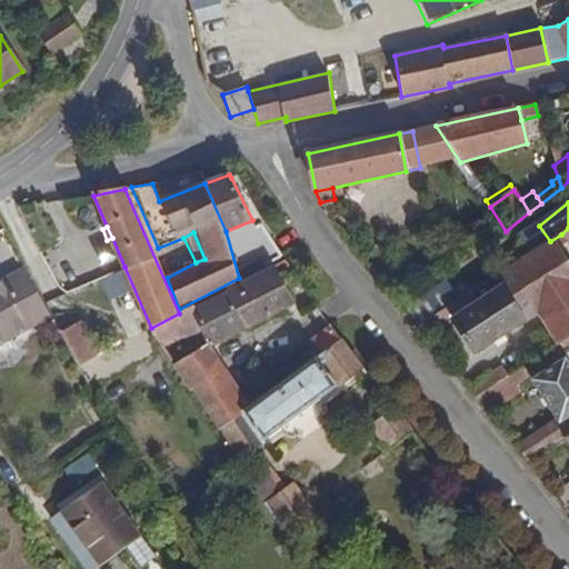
[(557,250),(567,242),(561,235),(550,241),(557,250)]
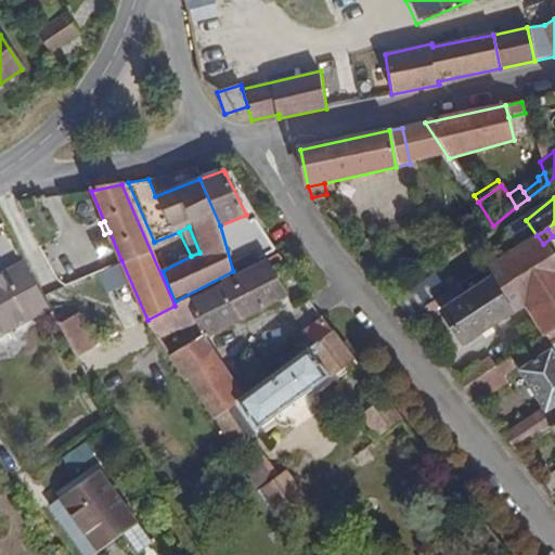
[(554,259),(543,244),(537,235),(507,254),(498,260),(526,304),(541,325),(547,335),(554,330),(554,259)]
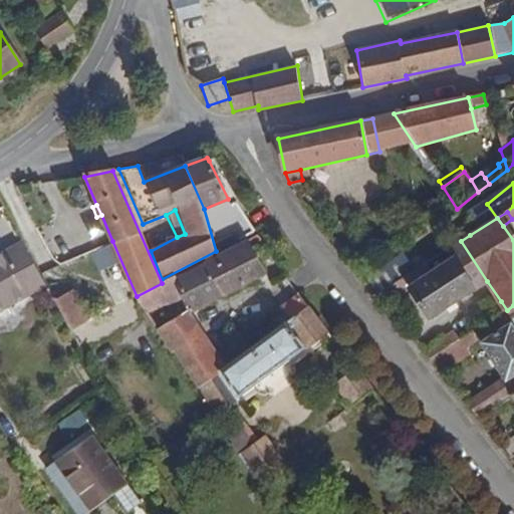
[(192,312),(267,274),(247,241),(174,278),(182,295),(192,312)]
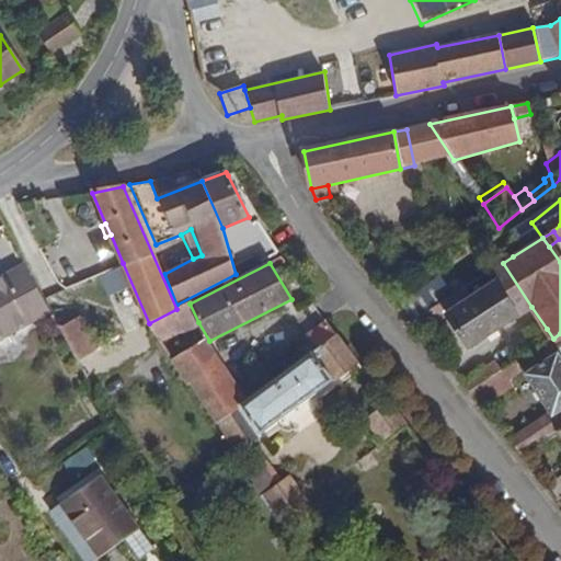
[(531,307),(503,263),(430,310),(410,323),(419,334),(447,315),(494,285),(515,317),(531,307)]
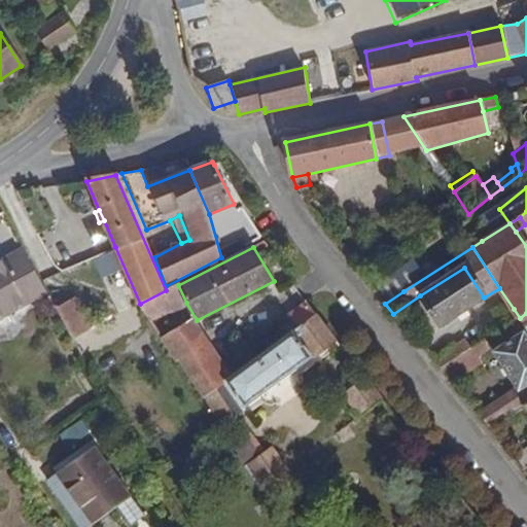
[(0,321),(49,294),(47,292),(41,281),(24,249),(0,262),(0,321)]
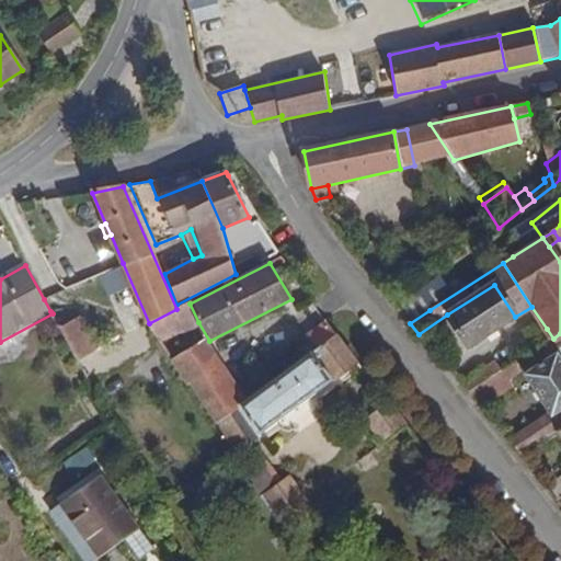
[(471,347),(515,317),(494,285),(447,315),(471,347)]
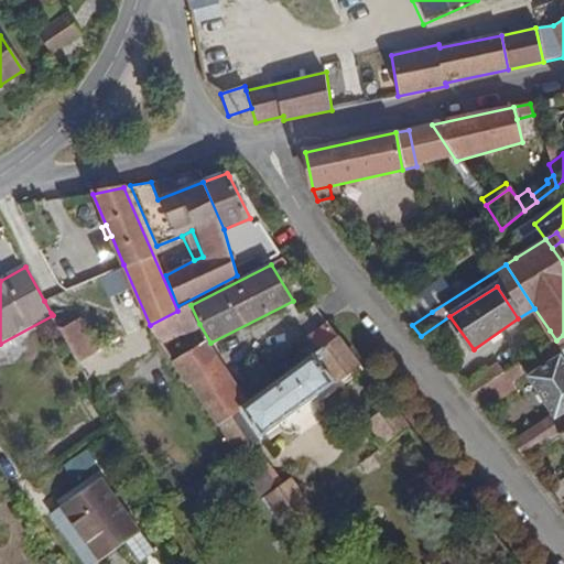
[(66,304),(60,293),(44,301),(51,313),(64,305),(66,304)]
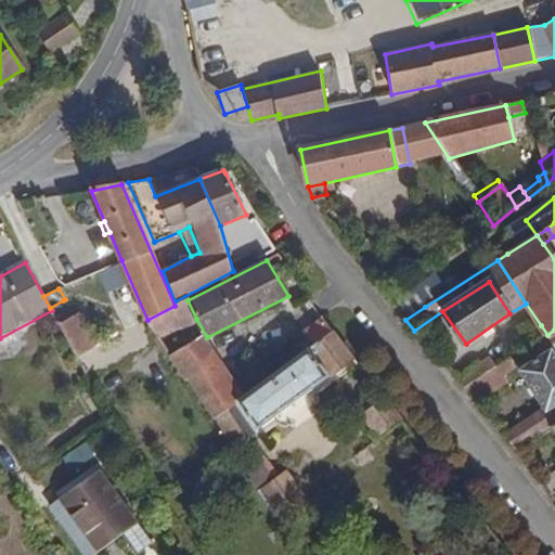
[(73,319),(63,300),(50,308),(52,310),(61,326),(73,319)]
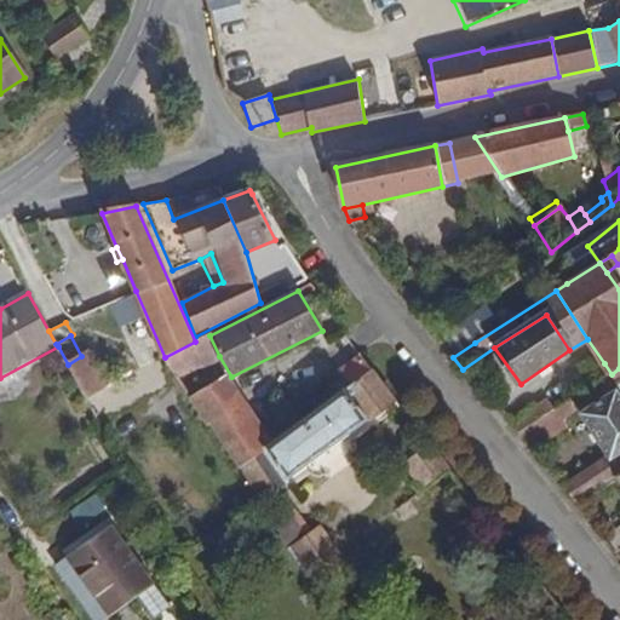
[(177,379),(219,356),(210,336),(195,342),(165,357),(164,359),(177,379)]
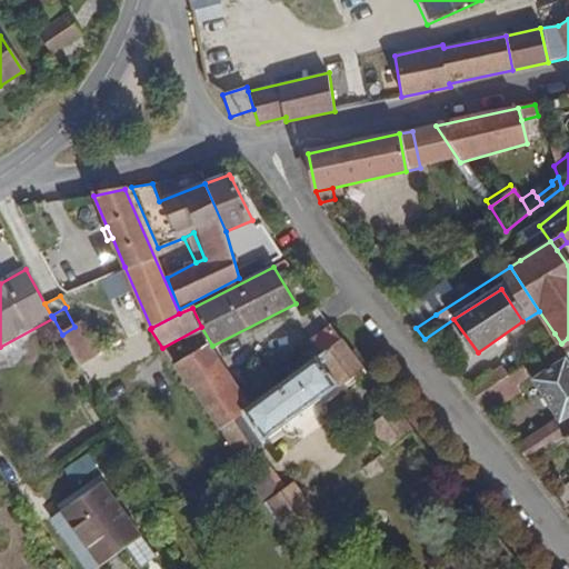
[(101,355),(83,322),(75,327),(62,335),(80,367),(101,355)]
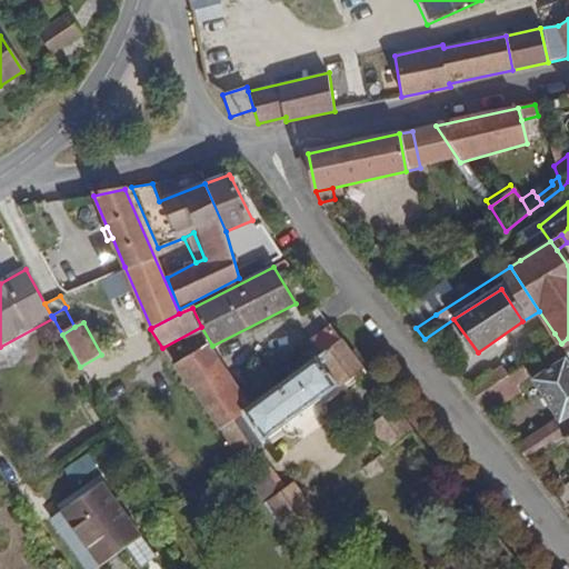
[(315,360),(342,341),(332,326),(305,346),(315,360)]
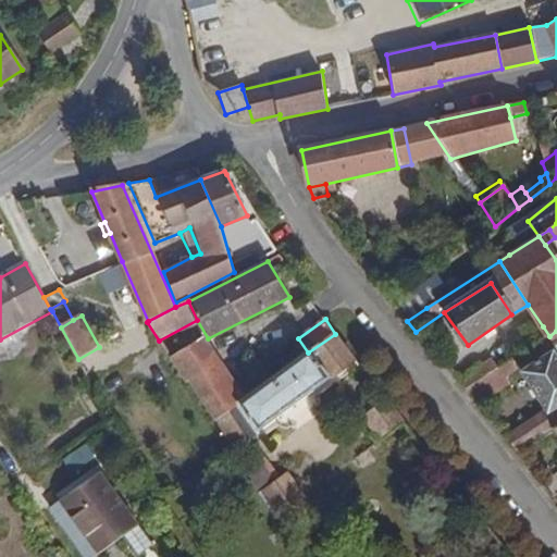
[(549,336),(543,326),(531,335),(536,344),(549,336)]
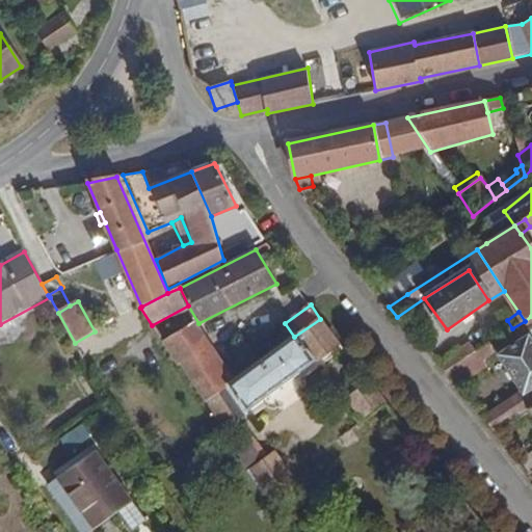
[(499,355),(531,331),(531,329),(531,316),(525,321),(512,328),(473,353),(483,367),(499,355)]
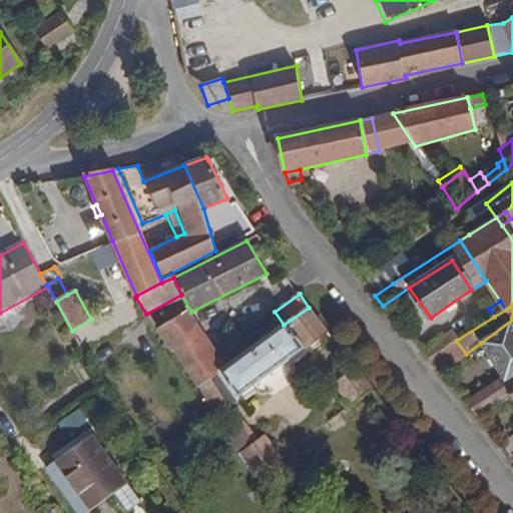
[(253,386),(301,353),(328,334),(309,308),(284,325),(227,365),(197,385),(216,412),(253,386)]
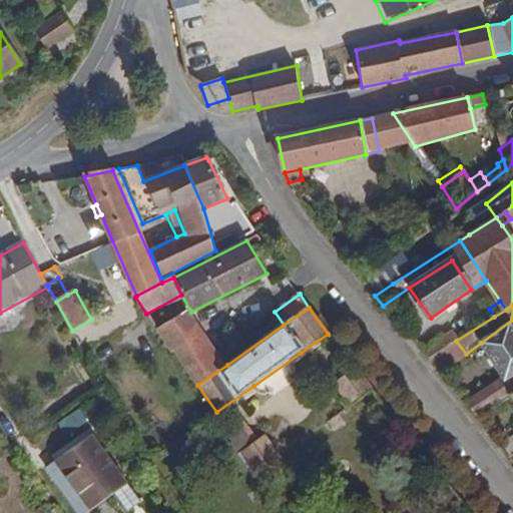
[(227,365),(189,311),(157,333),(172,354),(174,353),(188,373),(197,385),(227,365)]
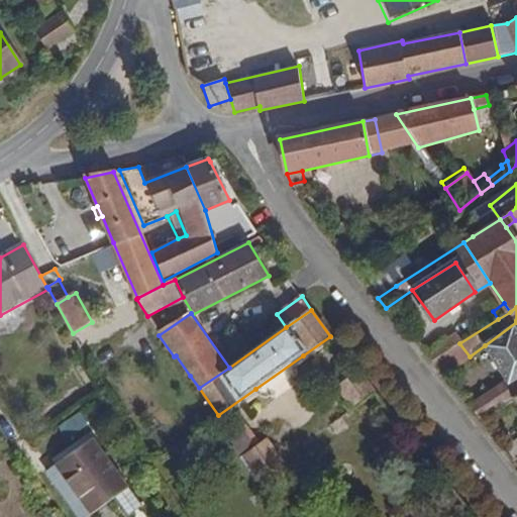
[(516,377),(516,322),(485,345),(506,384),(516,377)]
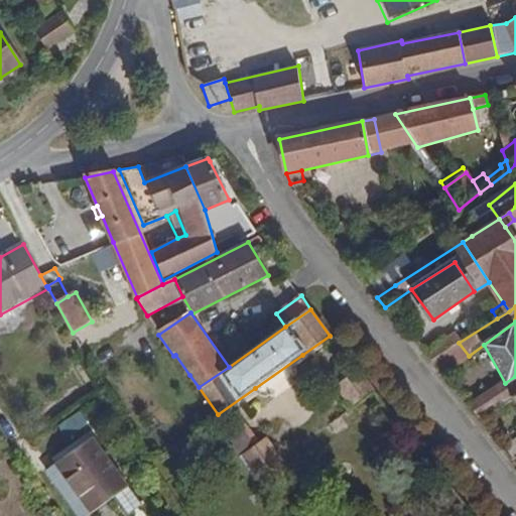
[(374,392),(357,370),(355,371),(334,388),(351,410),(374,392)]
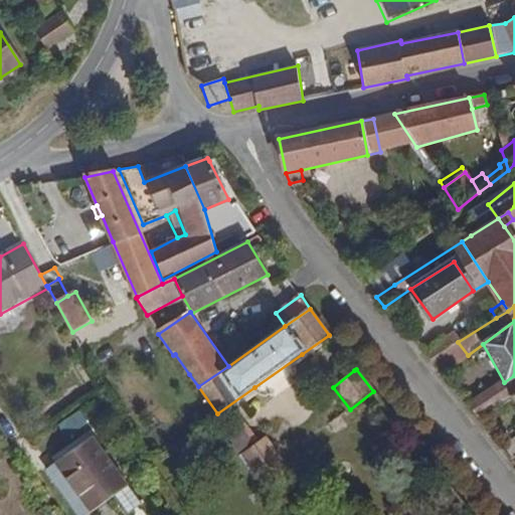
[(512,396),(514,394),(514,375),(504,382),(488,392),(498,406),(512,396)]
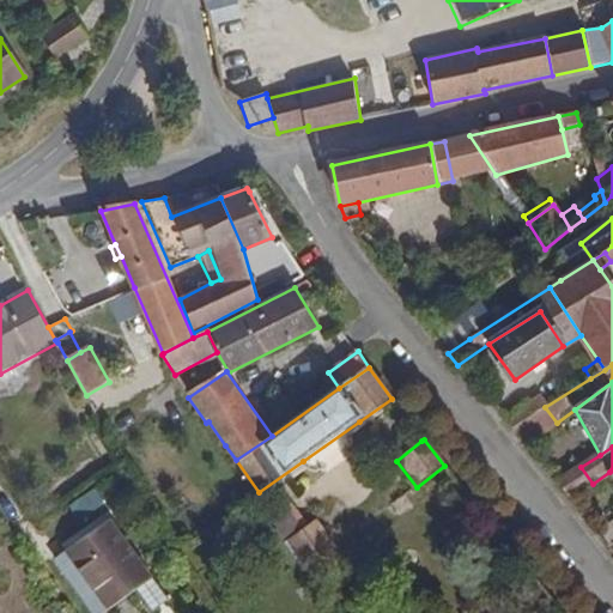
[(593,484),(581,467),(556,485),(568,501),(593,484)]
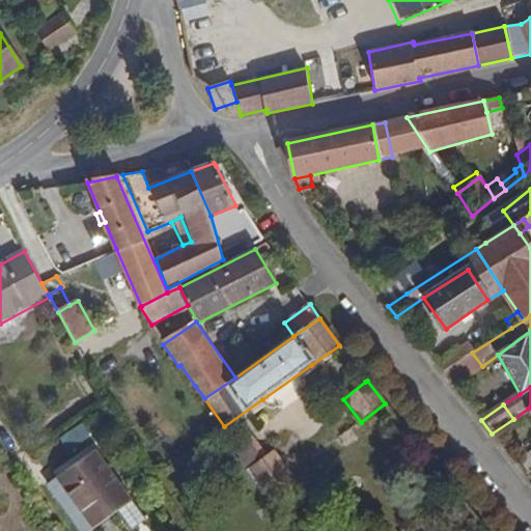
[(290,471),(276,450),(269,455),(251,430),(236,440),(233,436),(227,440),(262,491),(290,471)]
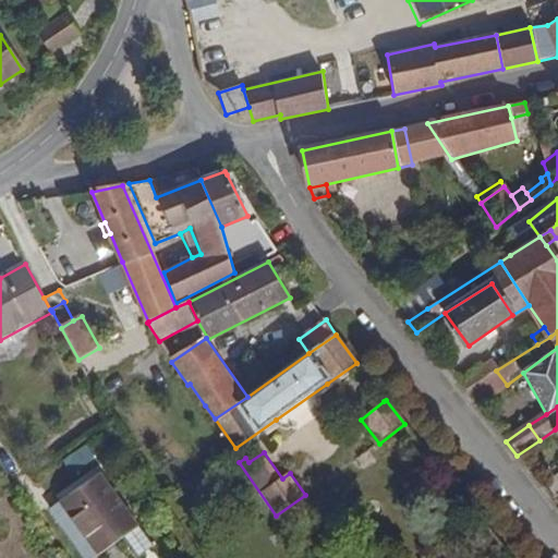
[(136,522),(99,469),(58,496),(96,550),(136,522)]
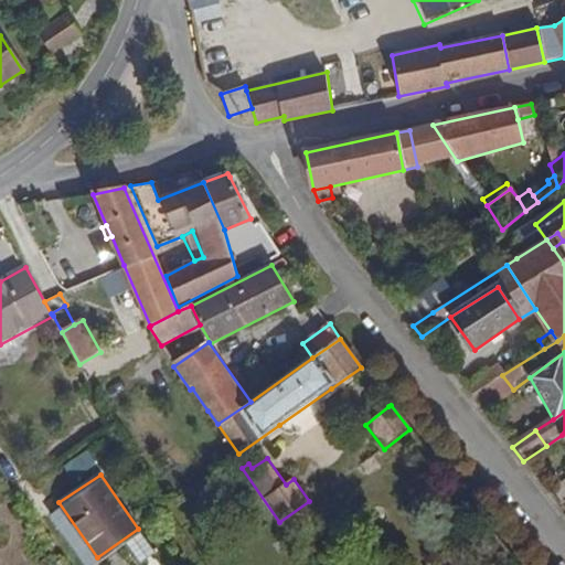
[(556,501),(564,494),(564,477),(546,489),(556,501)]
